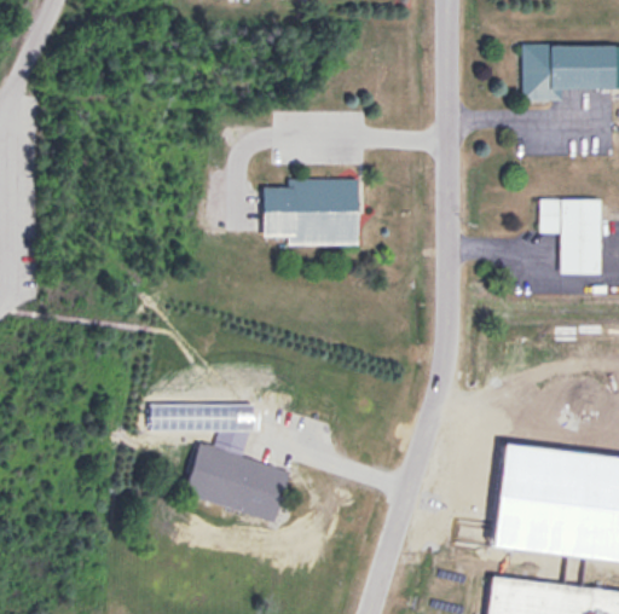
[(562,90),(615,90),(617,46),(522,45),(522,100),(562,100),(562,90)]
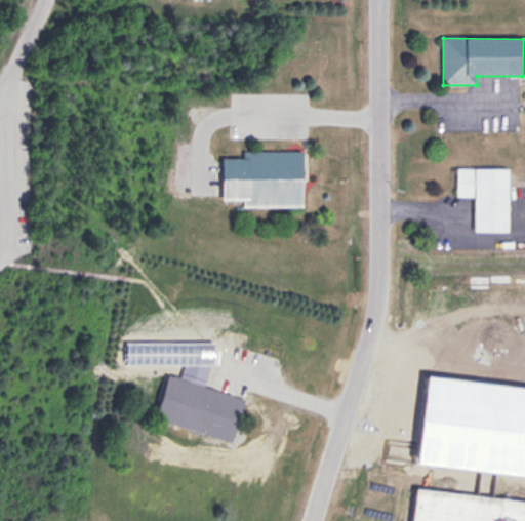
[(245,208),(305,208),(304,153),(244,153),(244,159),(225,159),(225,201),(245,201),(245,208)]
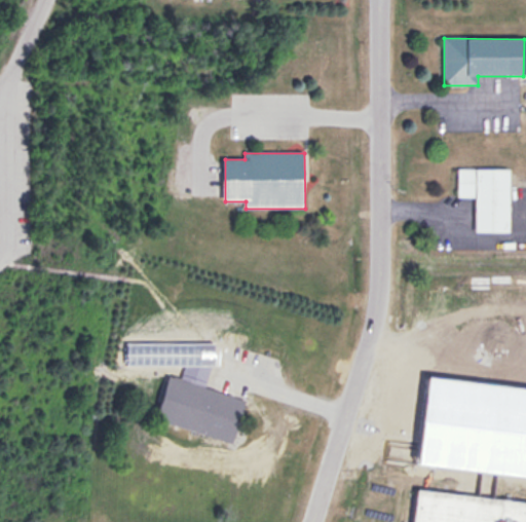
[(511,233),(511,170),(458,170),(458,199),(476,199),(476,233),(511,233)]
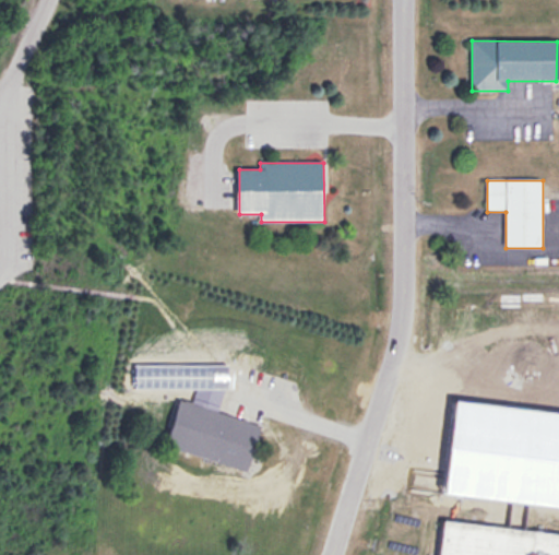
[(166,448),(249,472),(263,425),(179,401),(166,448)]
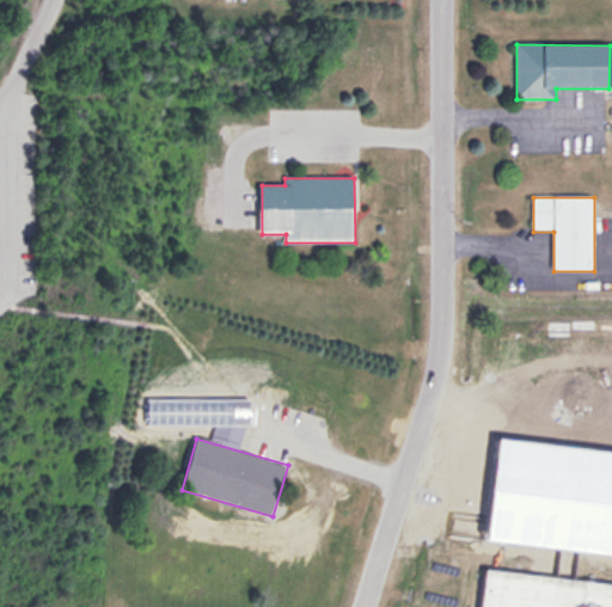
[(611,606),(611,583),(485,571),(482,606),(611,606)]
